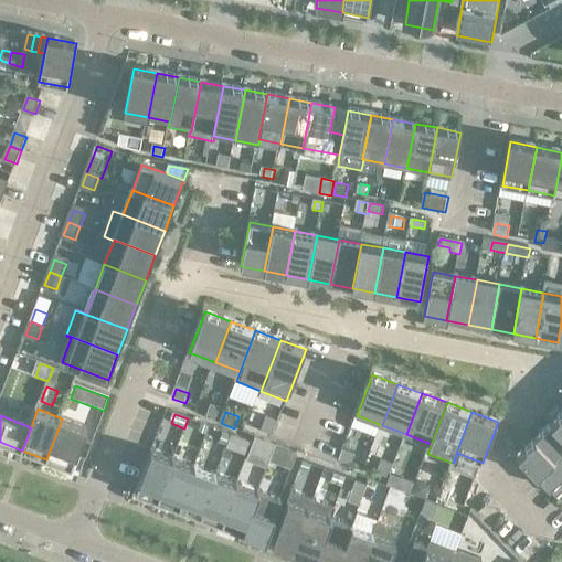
[(561,416),(552,426),(561,436),(561,416)]
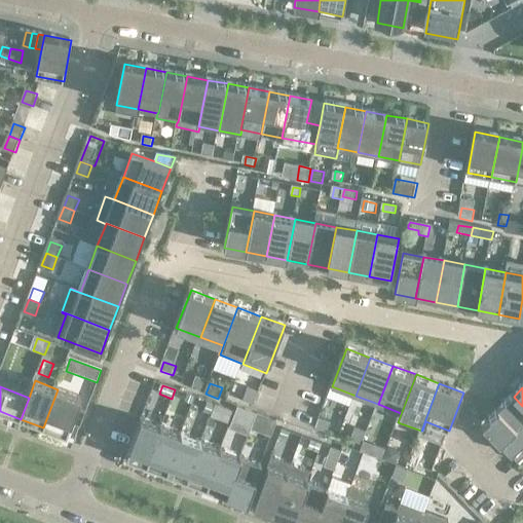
[(245,402),(254,406),(259,393),(250,388),(245,402)]
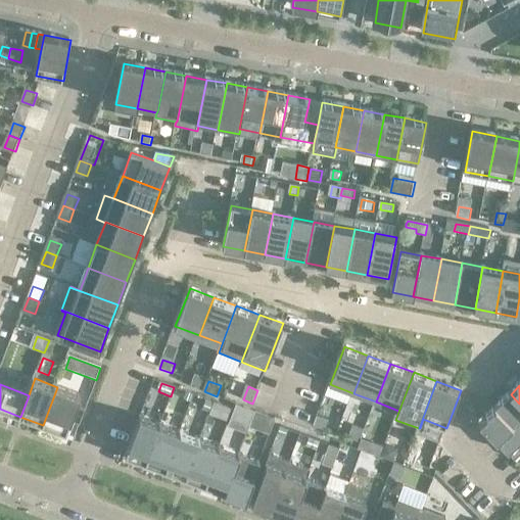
[(81,396),(57,387),(43,425),(66,434),(81,396)]
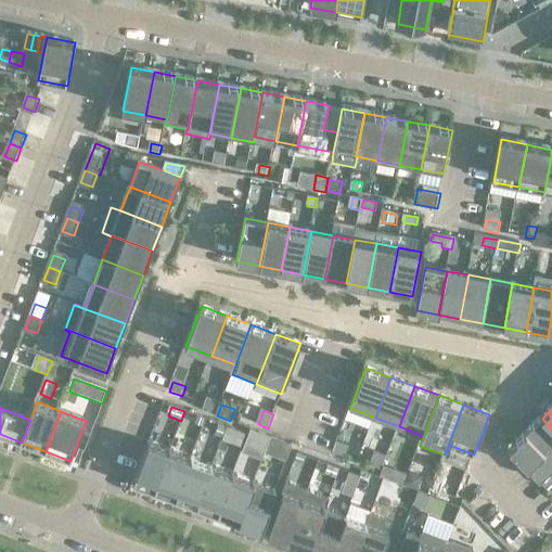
[(206,420),(200,418),(196,425),(203,427),(206,420)]
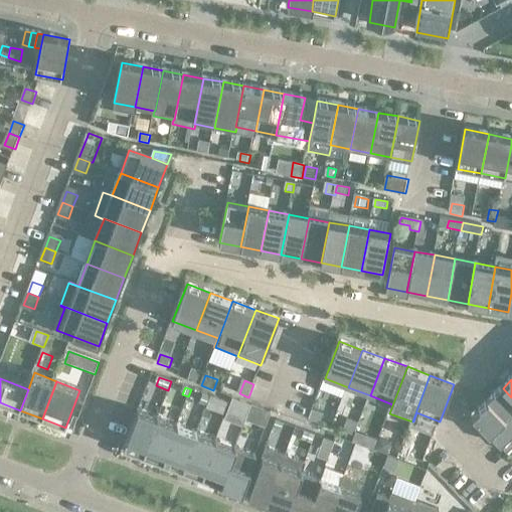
[(511,397),(503,388),(488,402),(511,427),(511,397)]
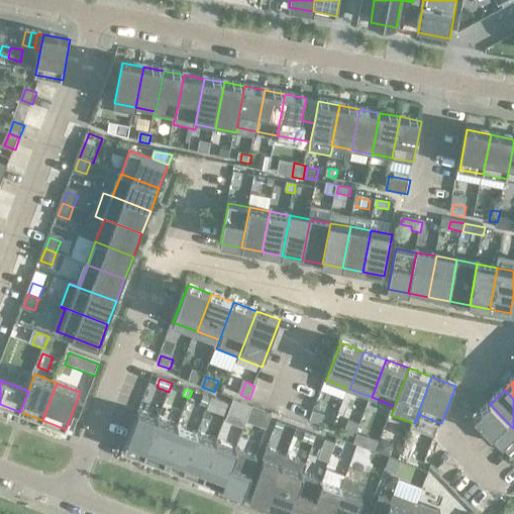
[(212,399),(205,396),(202,406),(208,408),(212,399)]
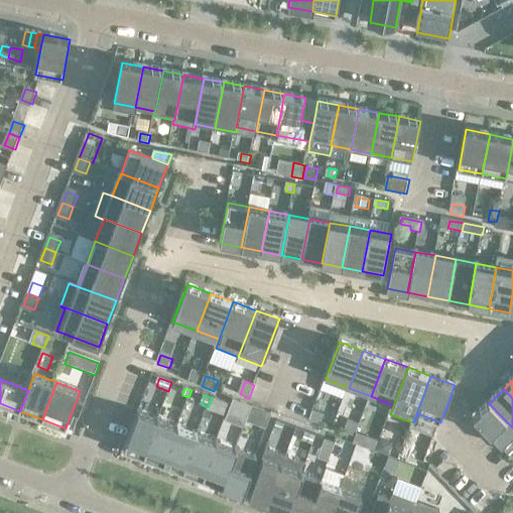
[(232,405),(223,401),(219,412),(228,415),(232,405)]
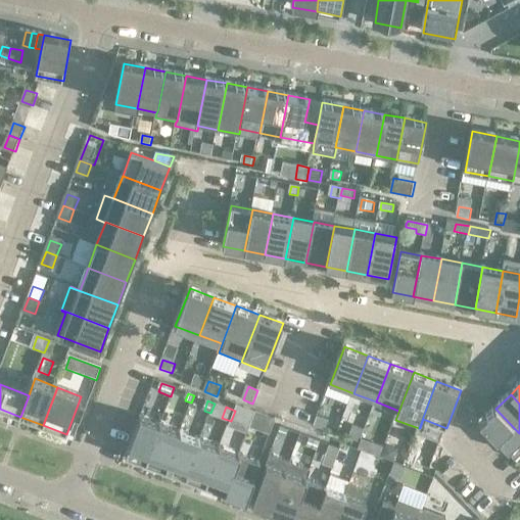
[(516,461),(519,457),(519,433),(495,409),(480,423),(516,461)]
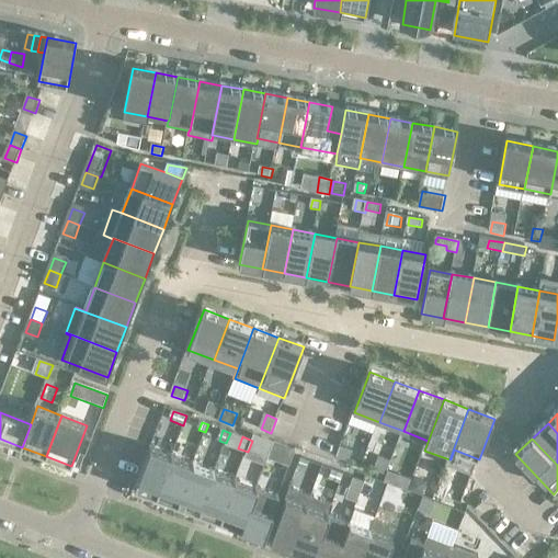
[(285,446),(276,443),(271,457),(280,460),(285,446)]
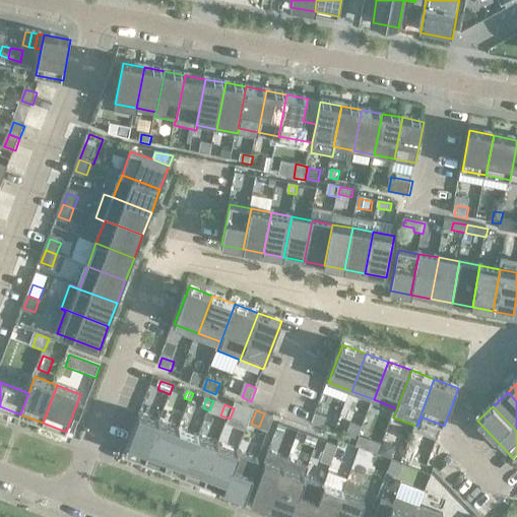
[(160,423),(140,414),(125,454),(146,462),(160,423)]
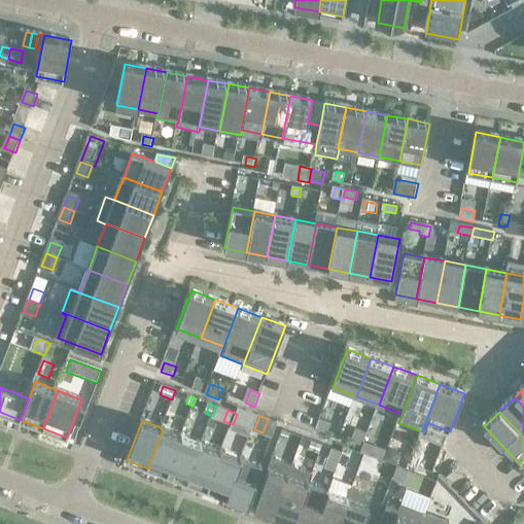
[(321,420),(317,430),(328,434),(333,424),(321,420)]
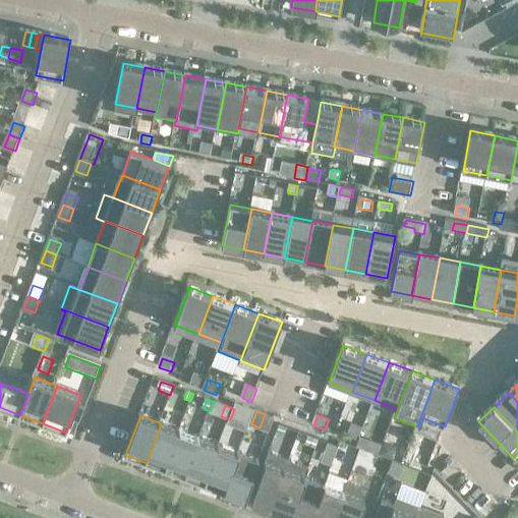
[(180,430),(161,423),(147,463),(166,470),(180,430)]
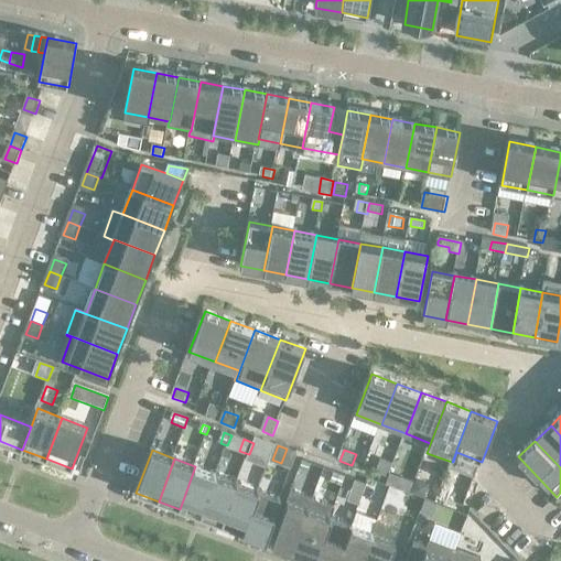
[(378,474),(388,477),(392,465),(383,461),(378,474)]
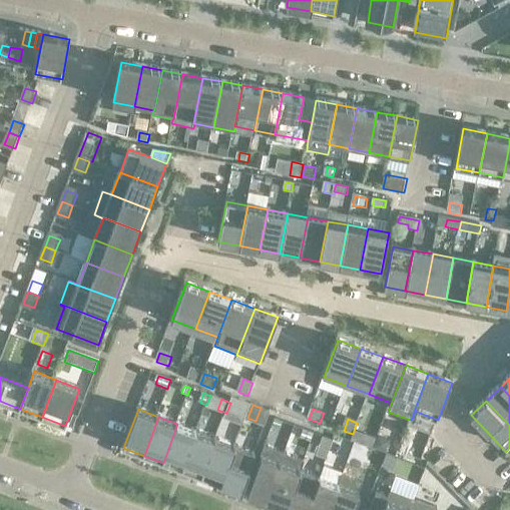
[(276,420),(274,427),(281,429),(284,422),(276,420)]
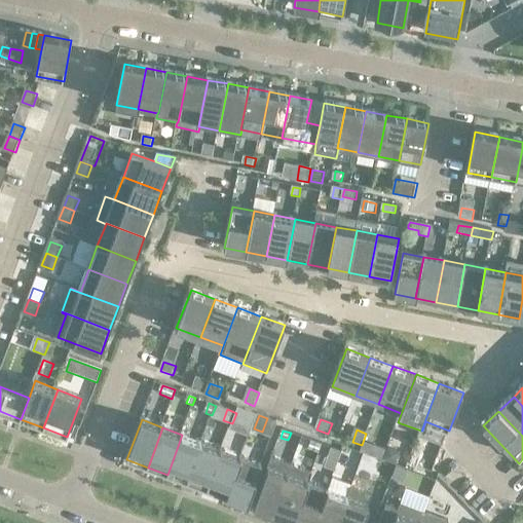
[(202,443),(182,435),(167,475),(187,482),(202,443)]
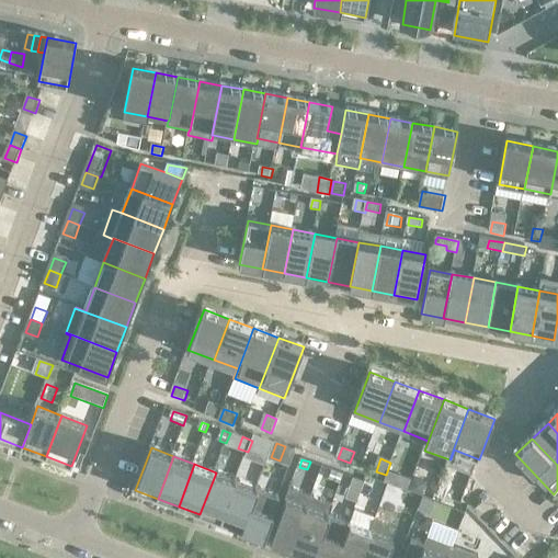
[(344,475),(333,470),(330,480),(341,485),(344,475)]
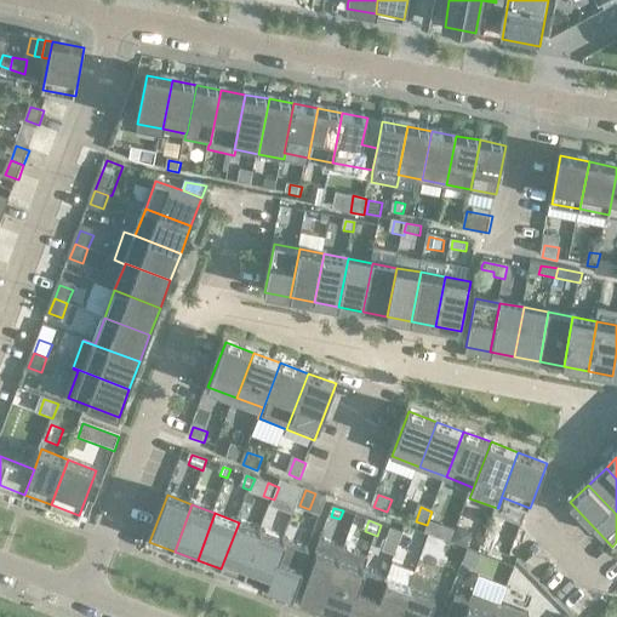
[(262,531),(239,523),(221,569),(245,577),(262,531)]
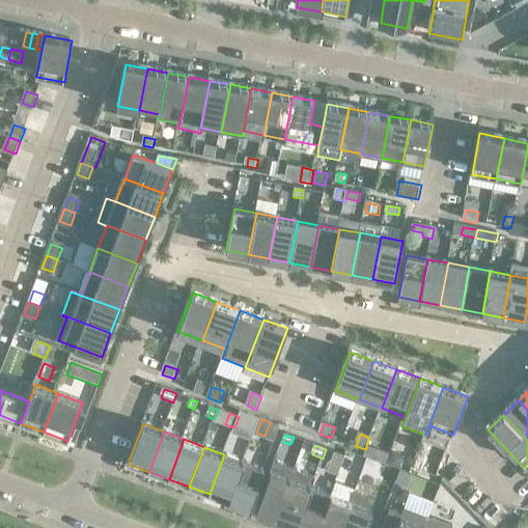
[(381,452),(377,462),(386,465),(390,455),(381,452)]
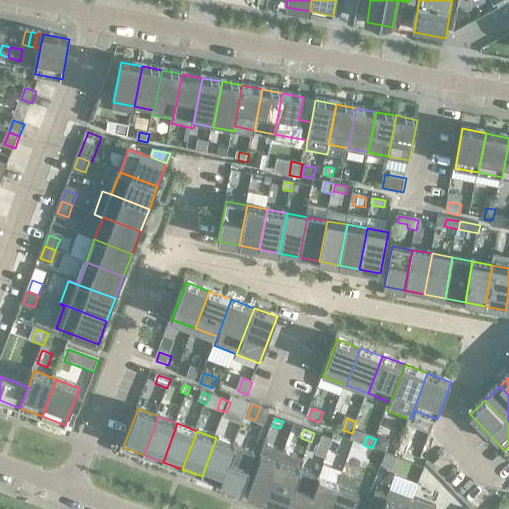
[(334,440),(325,437),(321,446),(330,449),(334,440)]
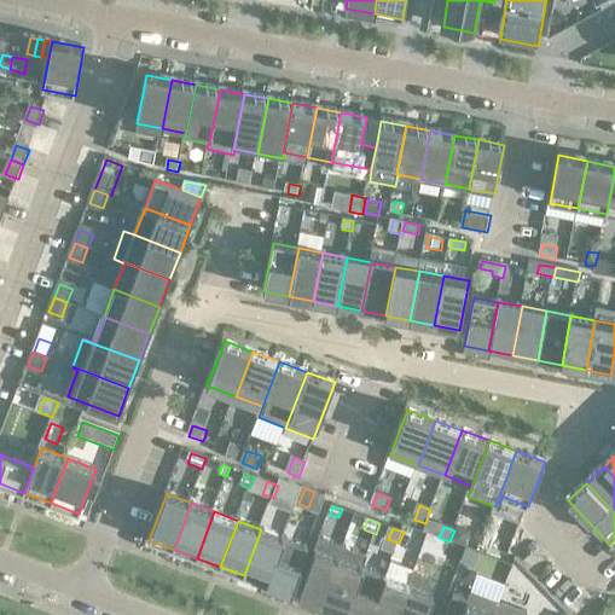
[(458,528),(453,541),(465,546),(469,538),(465,531),(458,528)]
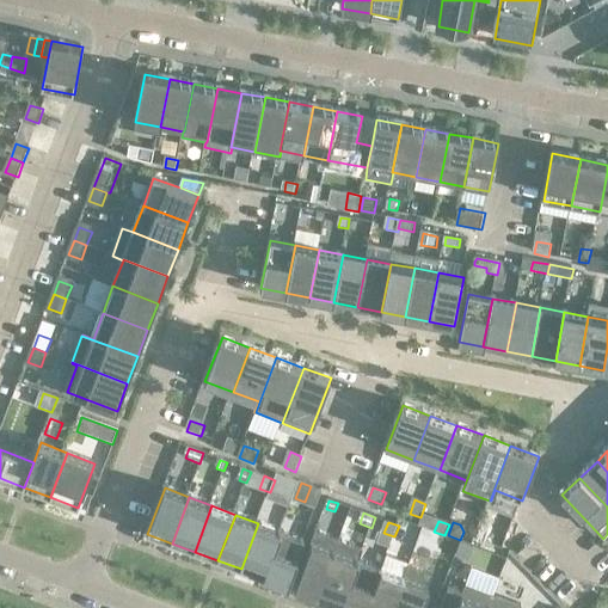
[(282,532),(258,523),(241,569),(264,578),(282,532)]
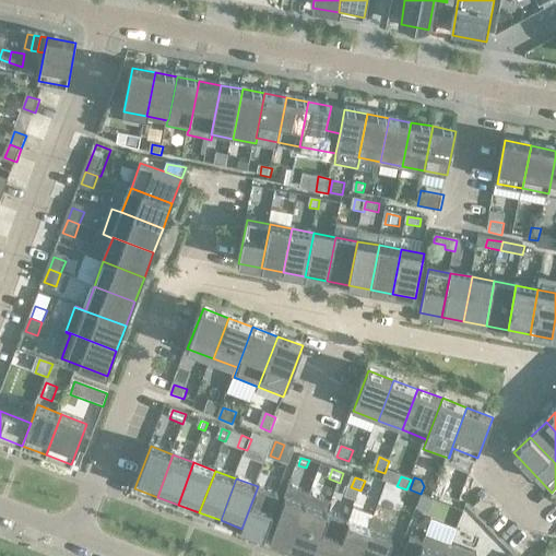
[(280,495),(258,486),(241,529),(263,536),(280,495)]
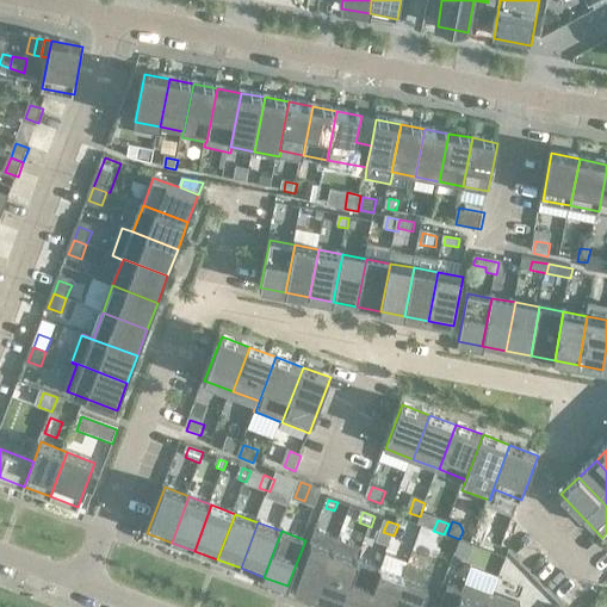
[(295,588),(319,598),(340,540),(316,532),(295,588)]
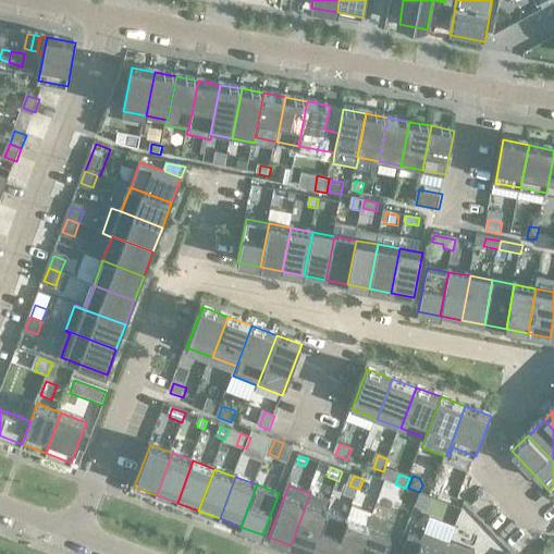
[(328,512),(332,502),(331,502),(310,493),(291,545),(311,553),(328,512)]
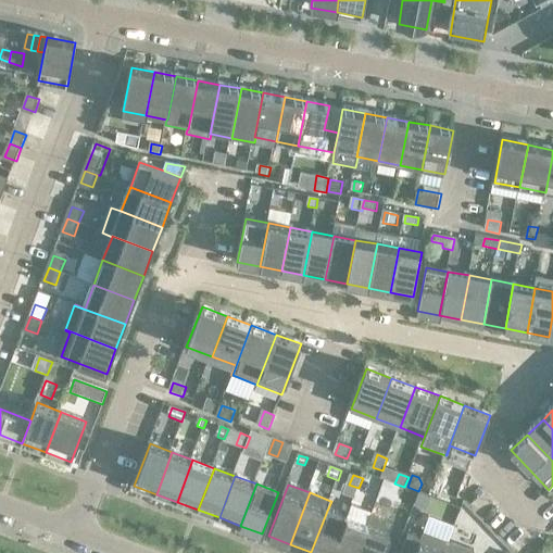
[(420,494),(416,506),(428,511),(432,499),(420,494)]
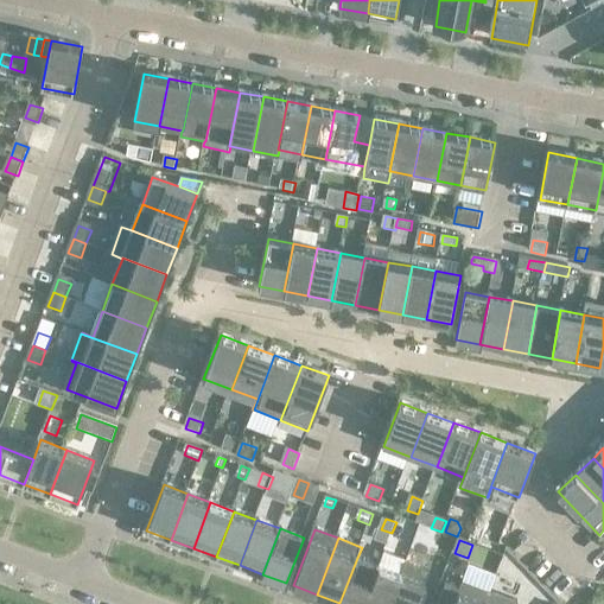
[(364,603),(380,566),(357,558),(339,603),(364,603)]
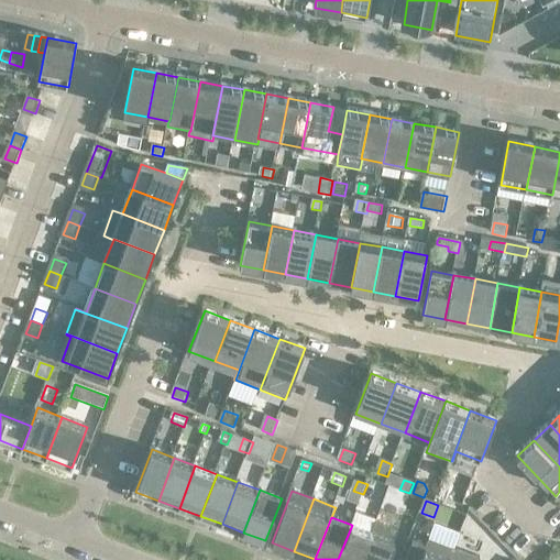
[(362,559),(373,533),(352,525),(338,559),(362,559)]
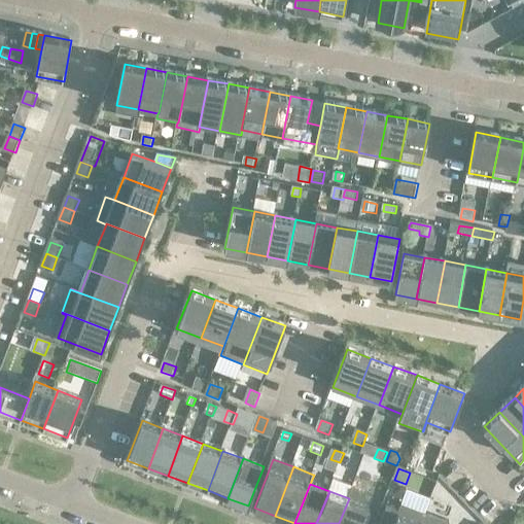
[(362,523),(371,507),(349,498),(339,523),(362,523)]
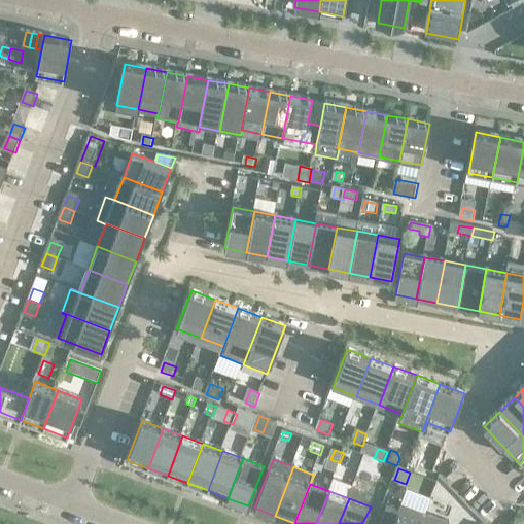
[(422,523),(426,514),(403,504),(399,512),(388,507),(381,523),(422,523)]
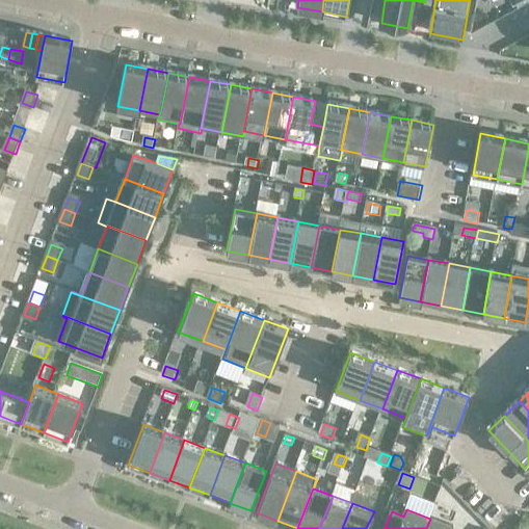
[(455,528),(430,519),(426,528),(455,528)]
